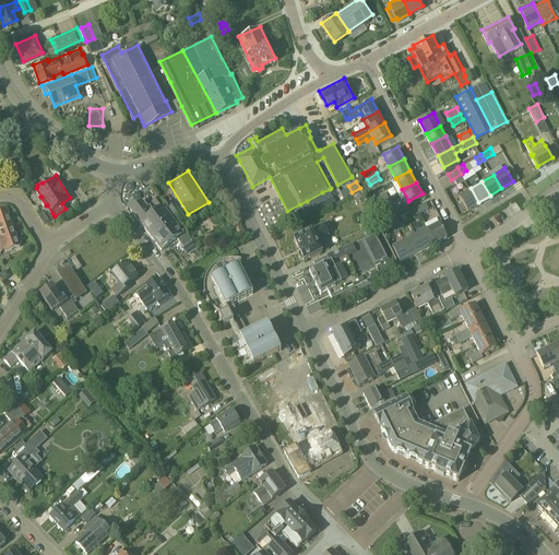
[(478,202),(471,188),(459,196),(467,209),(478,202)]
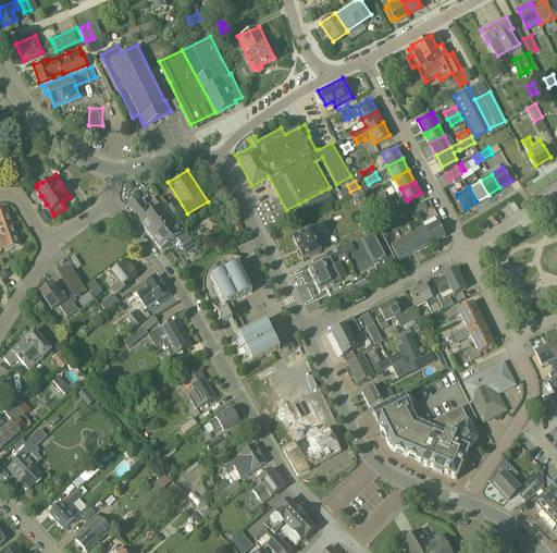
[(329,188),(321,192),(324,198),(332,194),(329,188)]
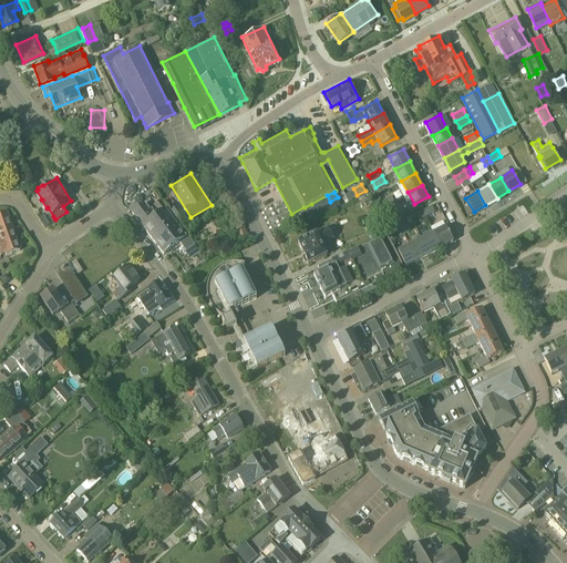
[(391,193),(381,198),(384,205),(394,200),(391,193)]
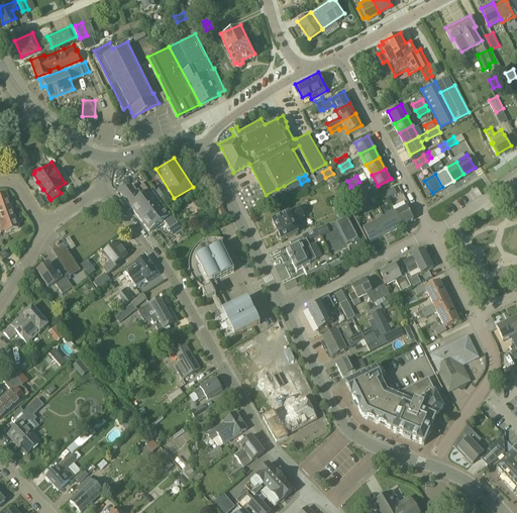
[(131,184),(120,192),(125,198),(129,204),(140,218),(145,224),(149,229),(164,218),(170,226),(178,220),(172,212),(170,213),(152,191),(150,188),(151,187),(146,180),(140,184),(145,191),(142,194),(137,188),(136,189),(131,184)]
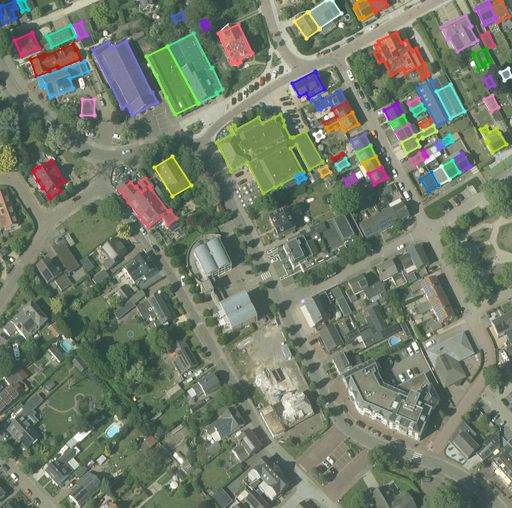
[(356,180),(347,185),(350,191),(360,185),(356,180)]
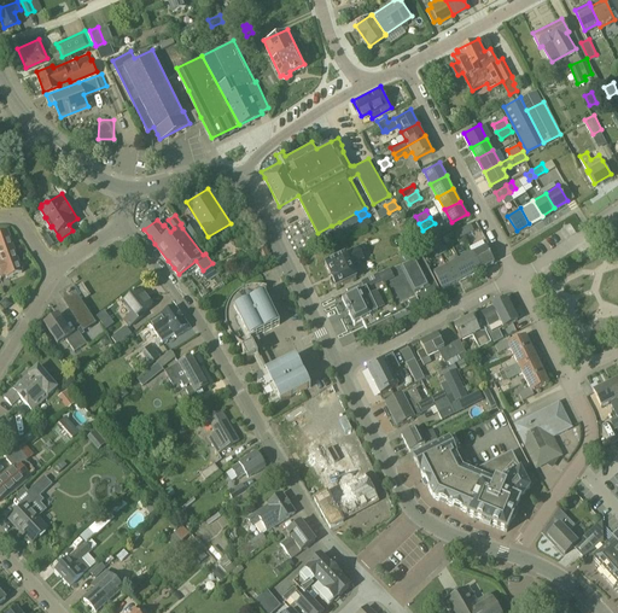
[(193,220),(185,226),(193,238),(203,231),(193,220)]
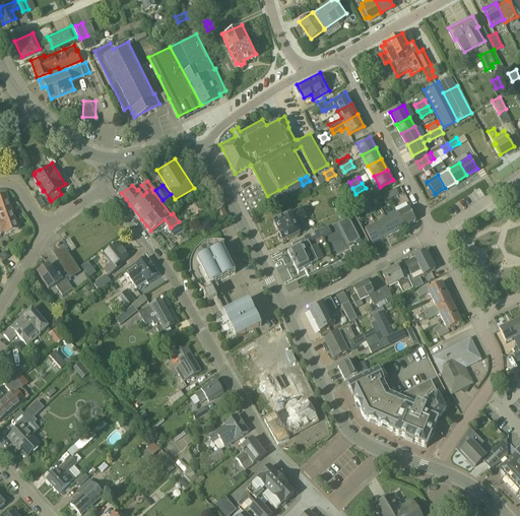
[(396,186),(390,189),(393,195),(399,192),(396,186)]
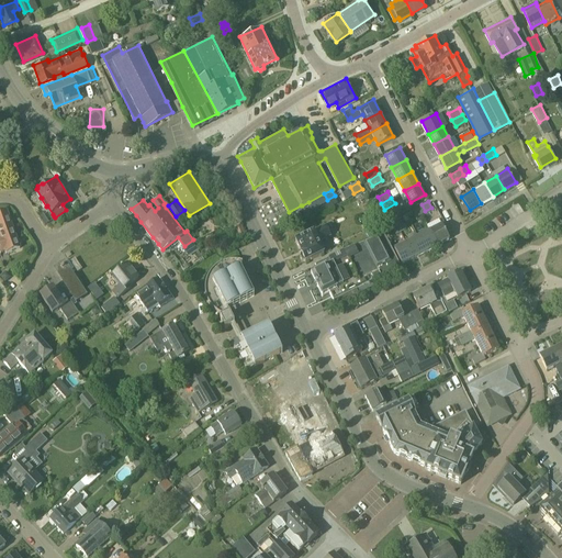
[(425,211),(422,204),(414,208),(417,214),(425,211)]
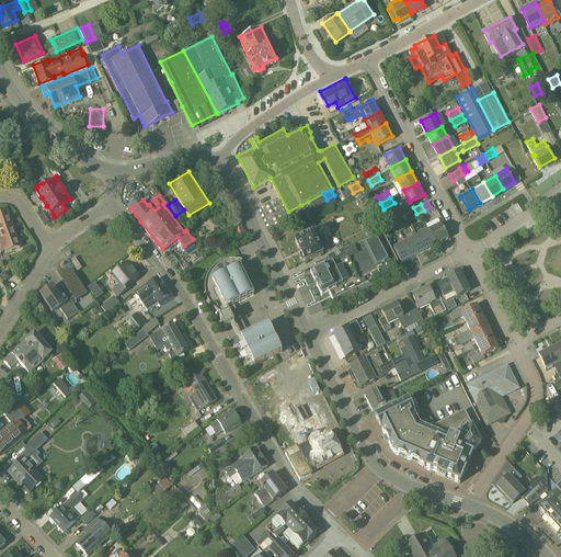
[(0,230),(13,226),(7,207),(0,208),(0,230)]
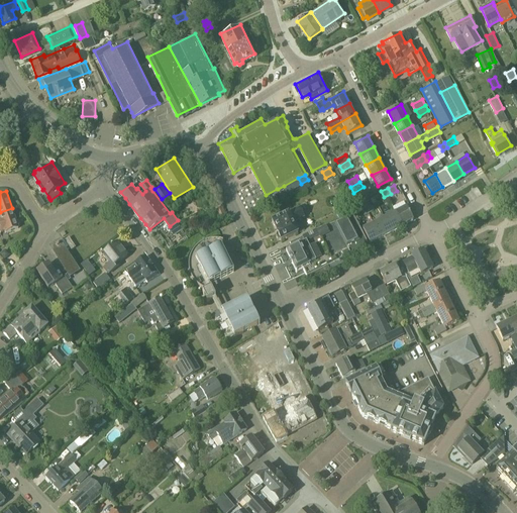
[(368,198),(364,200),(369,211),(374,208),(368,198)]
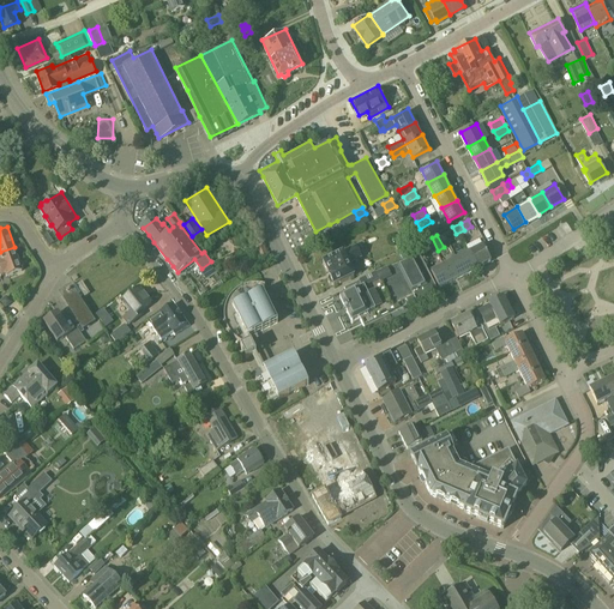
[(438,251),(432,237),(426,240),(433,253),(438,251)]
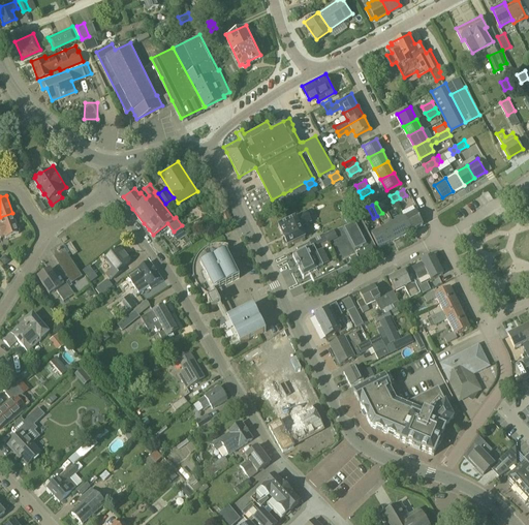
[(309,207),(301,211),(302,213),(278,223),(284,236),(282,239),(284,243),(287,243),(287,244),(305,236),(300,224),(311,219),(309,214),(311,212),(309,207)]
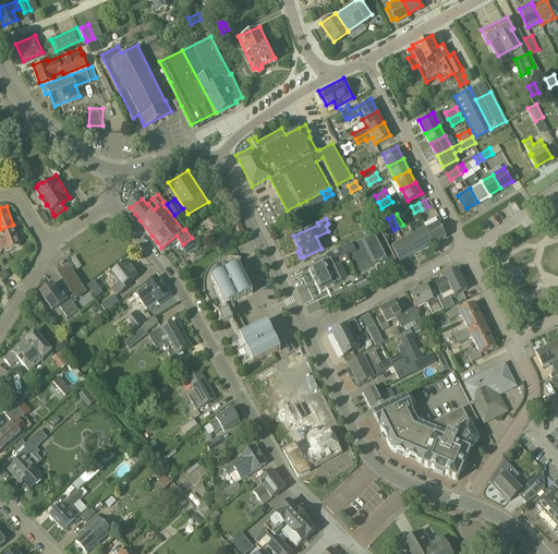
[(438,220),(427,226),(434,241),(446,235),(438,220)]
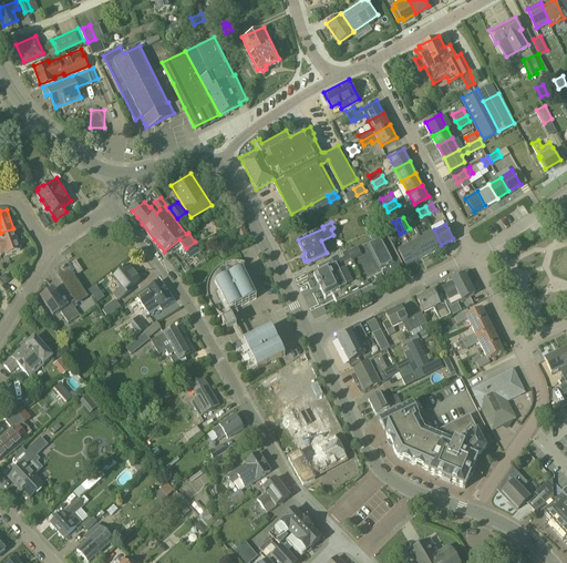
[(320,270),(313,273),(325,296),(332,293),(337,302),(398,269),(404,266),(389,236),(383,226),(379,228),(381,235),(373,238),(354,247),(318,265),(320,270)]
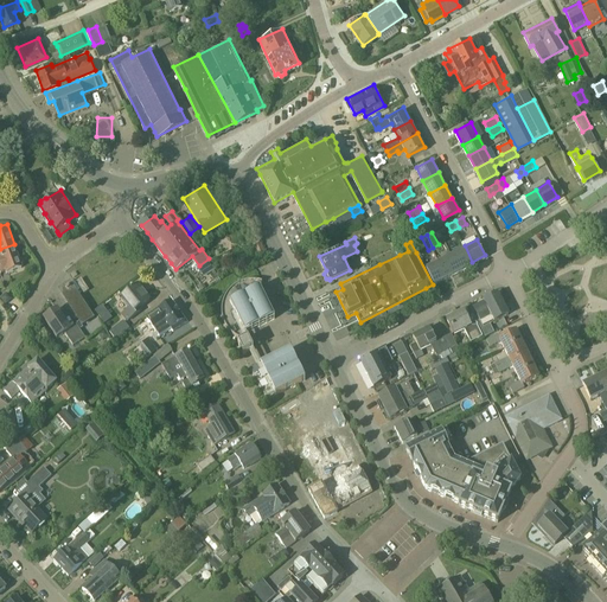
[(14,244),(0,249),(0,250),(1,254),(0,254),(0,267),(6,266),(7,269),(21,264),(14,244)]
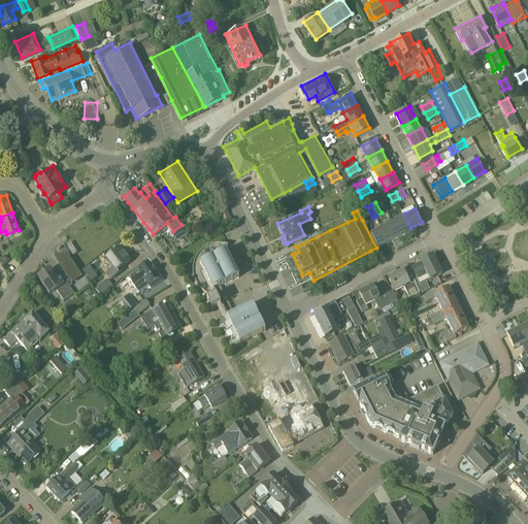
[(353,213),(344,217),(348,222),(355,219),(353,213)]
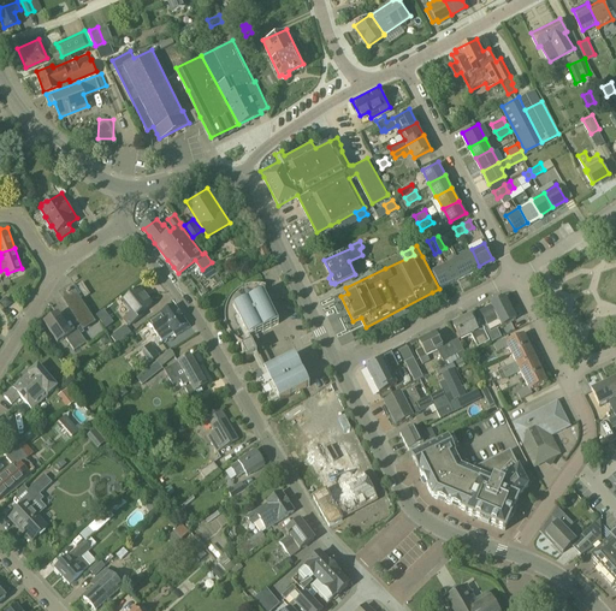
[(472,249),(458,256),(466,272),(479,266),(472,249)]
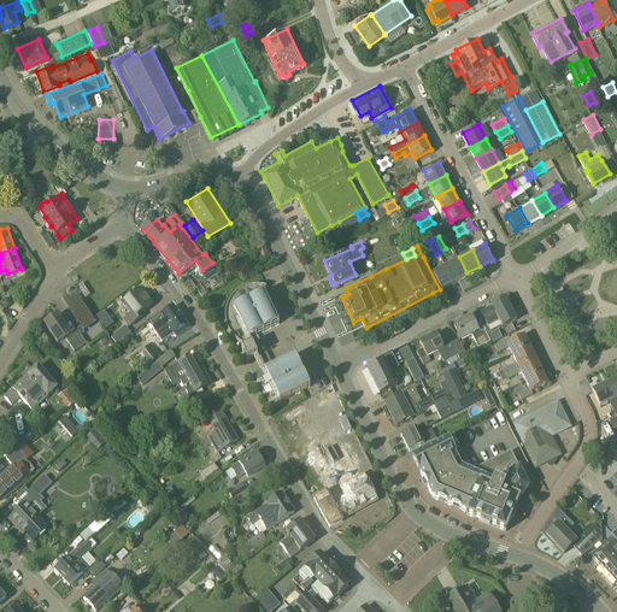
[(459,257),(446,264),(454,280),(466,272),(459,257)]
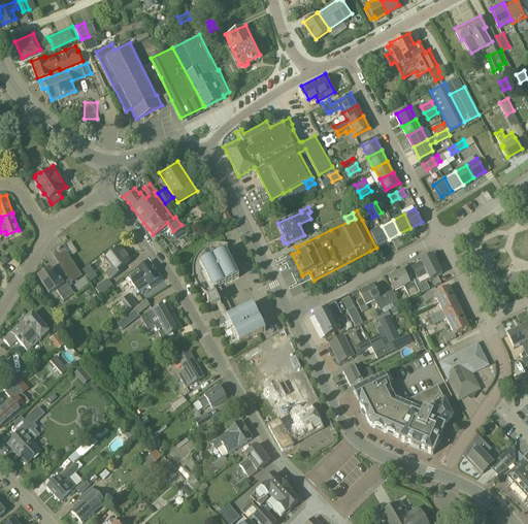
[(389,239),(382,226),(370,231),(377,244),(389,239)]
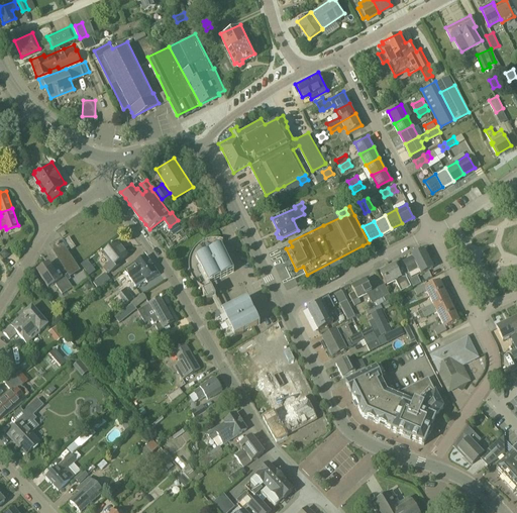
[(69,234),(65,237),(72,247),(76,244),(69,234)]
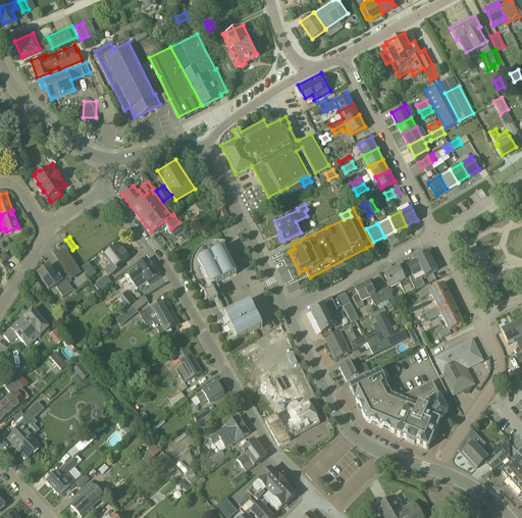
[(191,264),(191,265),(191,266),(191,267),(191,269),(191,270),(191,271),(192,272),(192,273),(193,274),(193,275),(193,276),(194,277),(195,278),(195,279),(196,280),(196,281),(197,282),(198,283),(199,283),(200,285),(200,286),(201,286),(202,287),(203,288),(204,288),(205,289),(206,289),(207,290),(208,290),(209,291),(204,293),(209,302),(214,300),(220,313),(224,311),(217,298),(210,283),(236,271),(226,251),(223,246),(225,240),(224,240),(223,240),(222,239),(221,239),(220,239),(219,239),(218,239),(216,239),(215,239),(214,239),(213,239),(212,239),(211,239),(210,240),(209,240),(208,240),(207,241),(206,241),(205,242),(204,242),(203,243),(202,243),(201,244),(200,245),(199,245),(198,246),(198,247),(197,248),(196,249),(195,250),(194,251),(194,252),(193,253),(193,254),(192,255),(192,256),(192,258),(191,259),(191,260),(191,261),(191,262),(191,263),(191,264)]
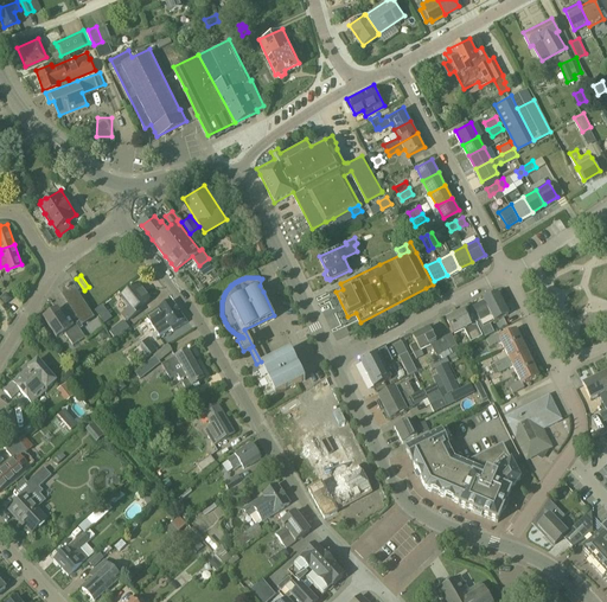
[(70,281),(61,287),(83,320),(91,314),(70,281)]
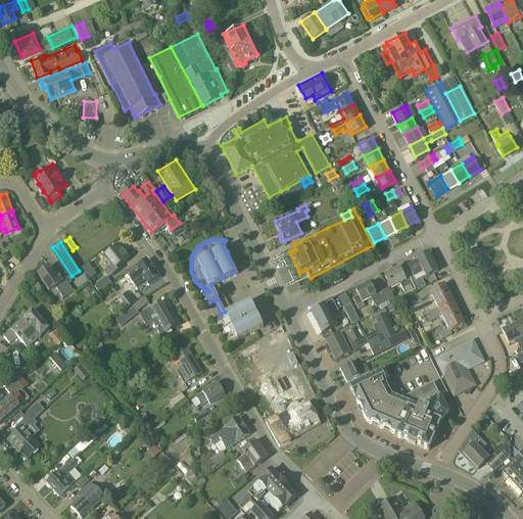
[(105,253),(112,263),(105,269),(109,274),(122,265),(120,263),(129,255),(119,242),(114,245),(113,245),(112,246),(112,247),(103,254),(103,255),(105,253)]
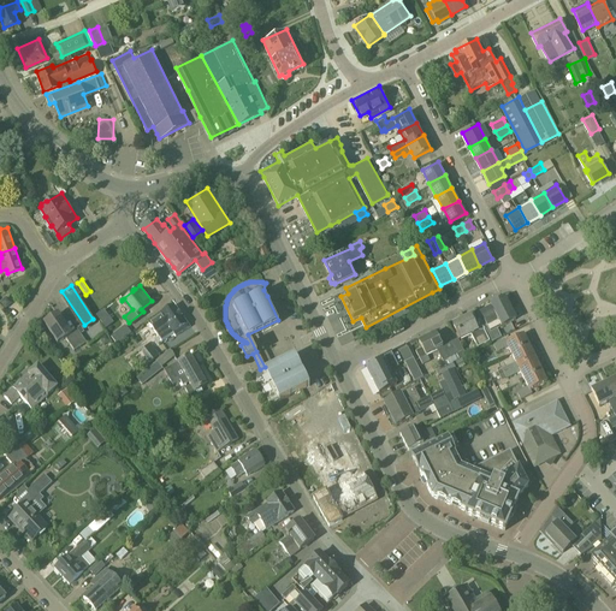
[(5,291),(0,300),(7,303),(12,296),(5,291)]
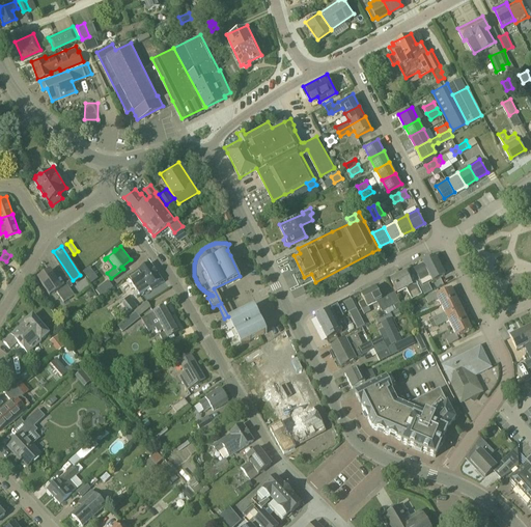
[(423,260),(414,266),(420,278),(429,273),(432,279),(444,273),(439,261),(441,260),(438,254),(436,255),(435,254),(423,260)]
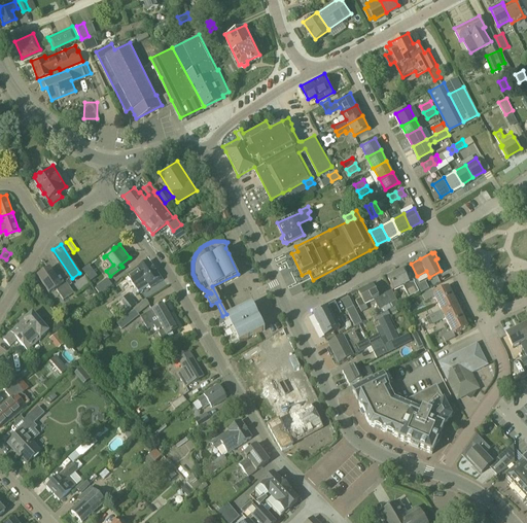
[(150,284),(161,277),(160,275),(148,258),(128,274),(138,289),(148,282),(150,284)]
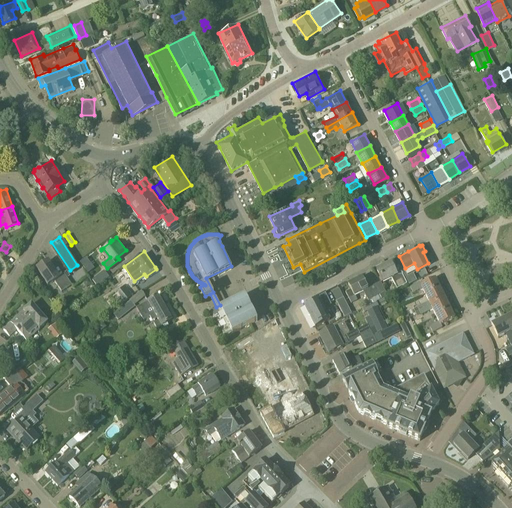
[(79,258),(87,269),(94,264),(85,254),(79,258)]
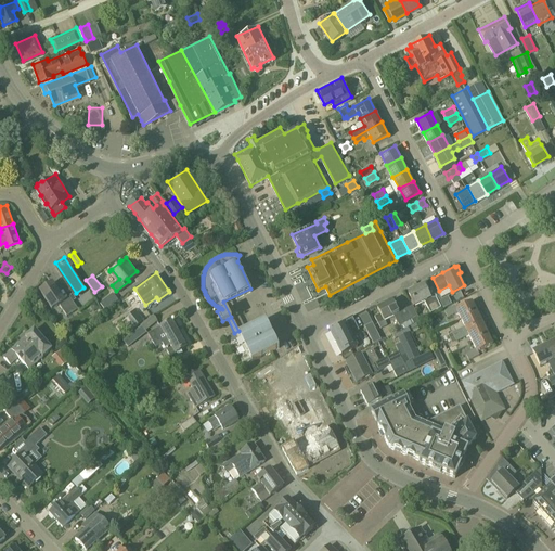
[(64,297),(52,280),(39,289),(52,306),(59,302),(66,314),(78,306),(69,294),(64,297)]
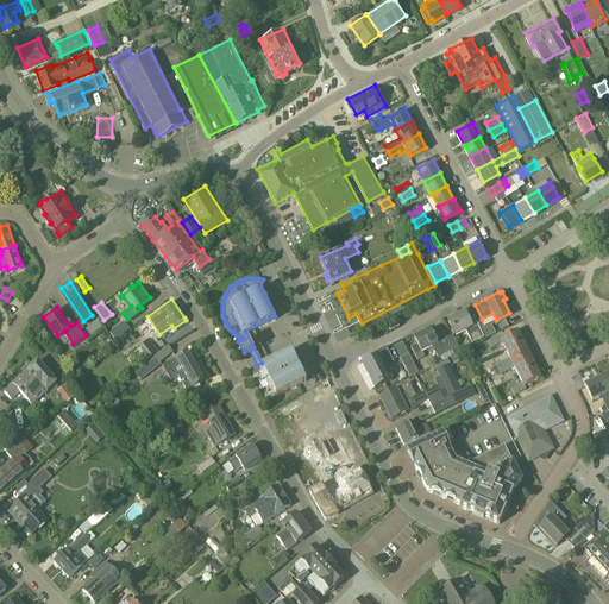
[(464,309),(449,318),(456,333),(466,327),(472,340),(484,334),(478,323),(477,321),(472,323),(468,315),(464,309)]
